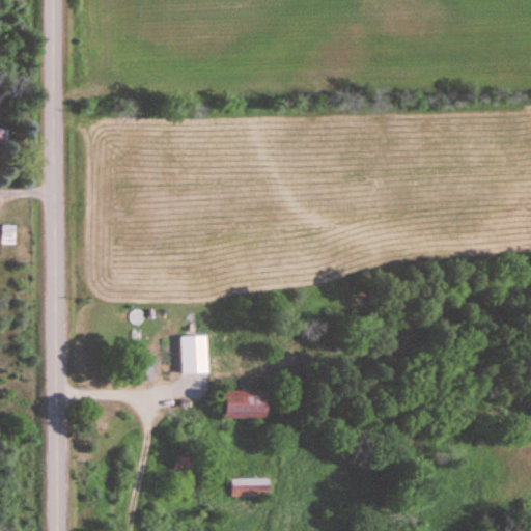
[(0,244),(12,245),(12,224),(0,224),(0,244)]
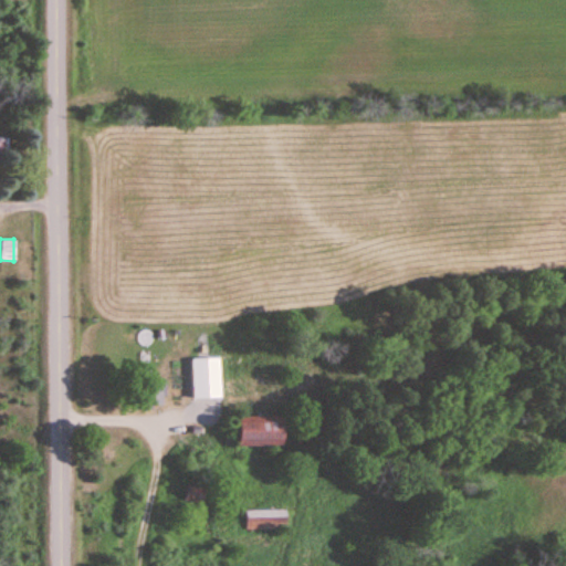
[(213,375),(192,375),(192,396),(213,396),(213,375)]
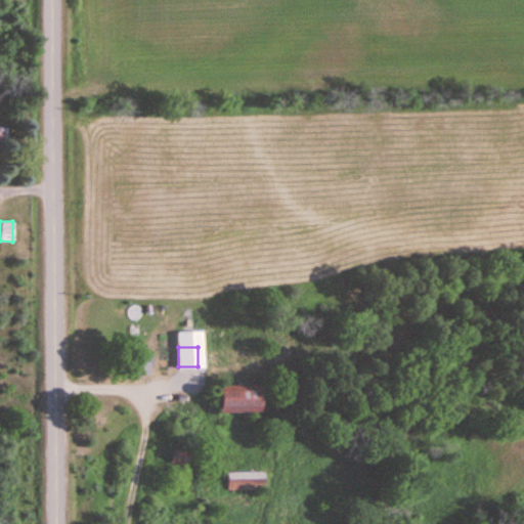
[(258,413),(258,385),(218,385),(218,413),(258,413)]
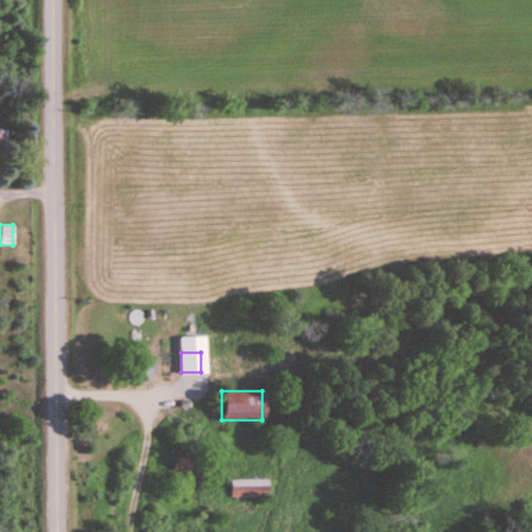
[(173,472),(188,472),(188,455),(173,455),(173,472)]
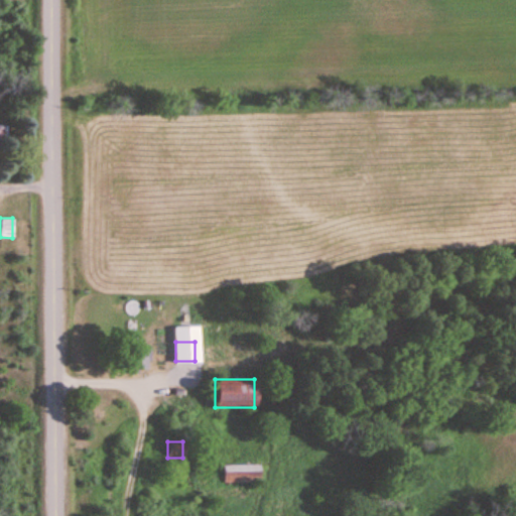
[(261,465),(223,465),(223,484),(261,484),(261,465)]
